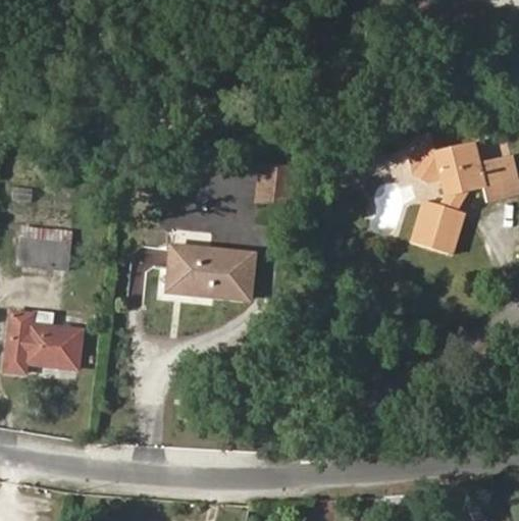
[(453,254),(465,212),(457,209),(468,192),(484,188),(488,203),(509,198),(498,157),(480,161),(475,141),(437,150),(433,134),(420,137),(410,150),(416,173),(431,180),(444,178),(448,197),(447,206),(426,200),(414,242),(453,254)]
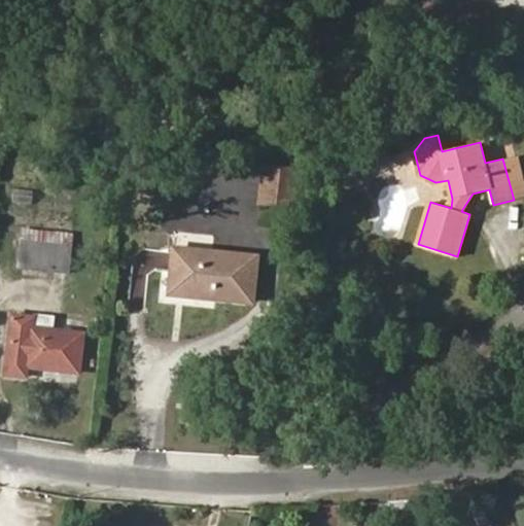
[(523,177),(518,154),(502,159),(514,200),(523,197),(523,177)]
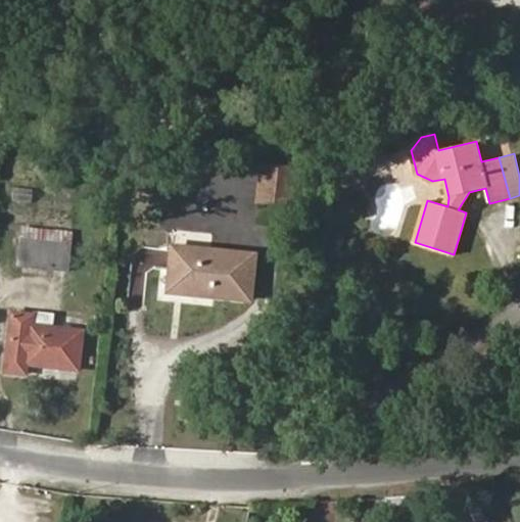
[(285,203),(287,168),(265,164),(261,200),(285,203)]
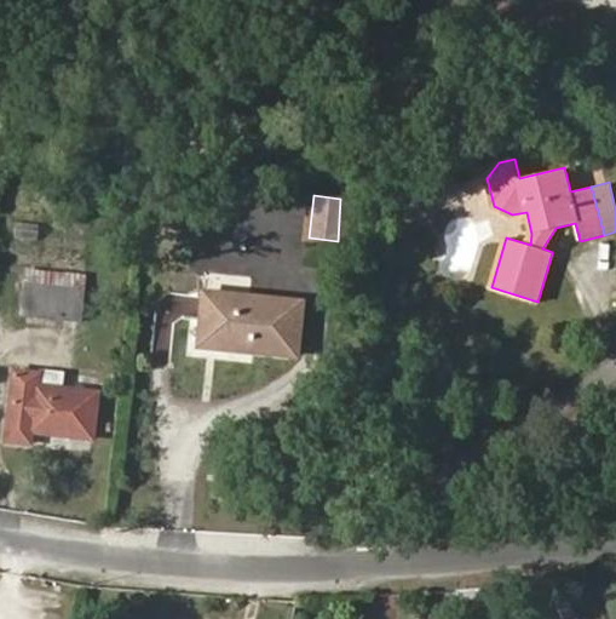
[(345,241),(350,199),(340,199),(338,241),(345,241)]
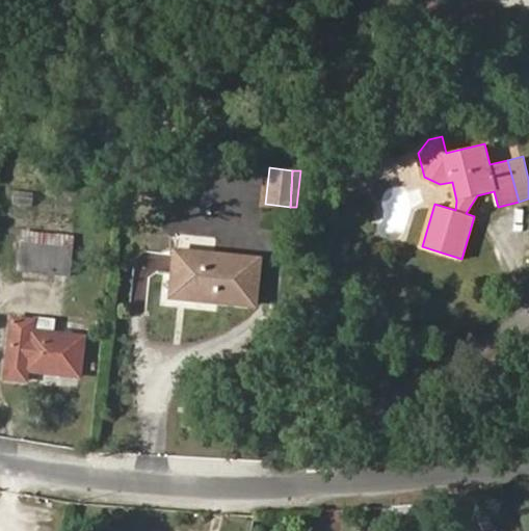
[(74,247),(76,235),(24,230),(23,242),(74,247)]
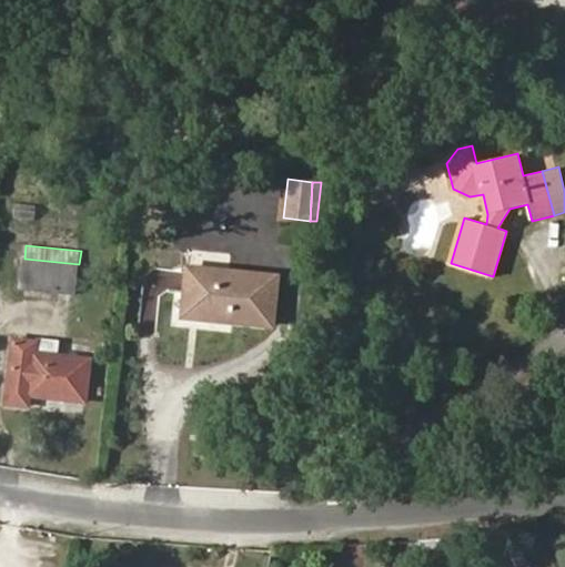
[(77,292),(79,264),(24,259),(21,286),(77,292)]
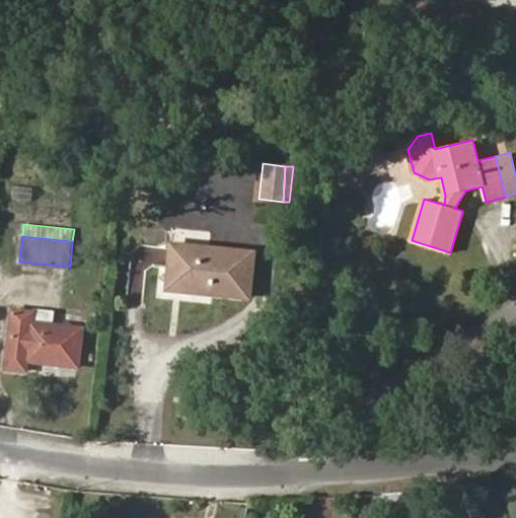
[(249,296),(254,252),(173,244),(169,289),(249,296)]
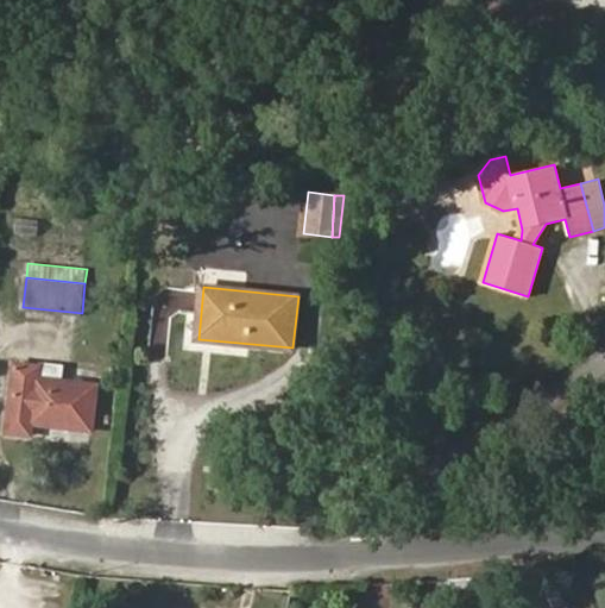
[(93,430),(99,386),(64,381),(67,364),(42,362),(41,367),(17,363),(8,432),(32,434),(33,422),(93,430)]
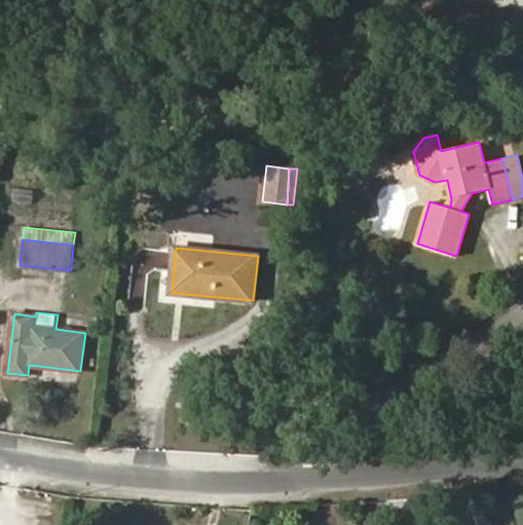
[(522,495),(513,499),(522,524),(522,495)]
